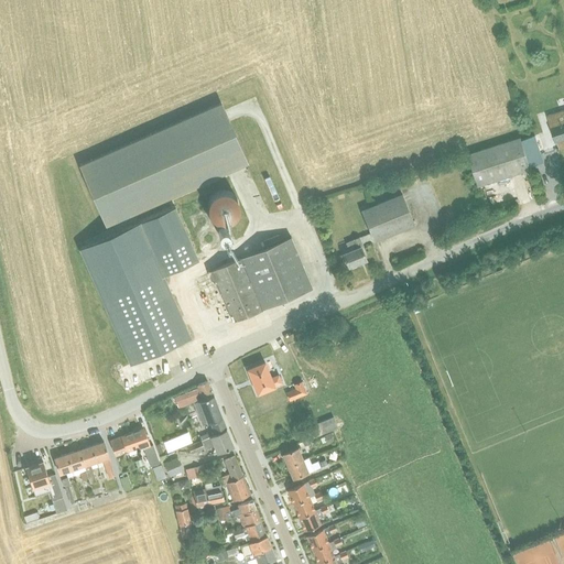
[(79,164),(106,225),(247,163),(220,102),(79,164)]
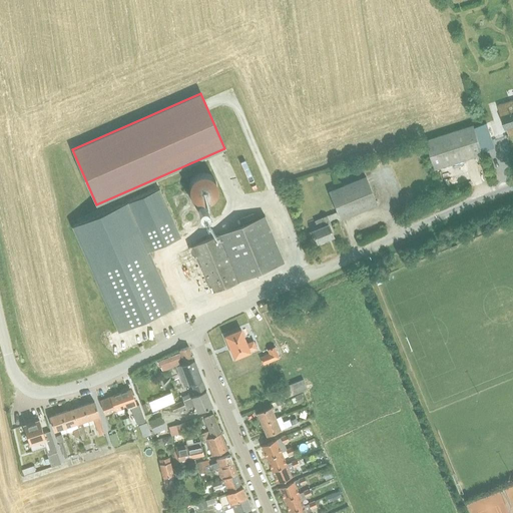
[(506,128),(512,125),(512,99),(498,105),(501,114),(506,128)]
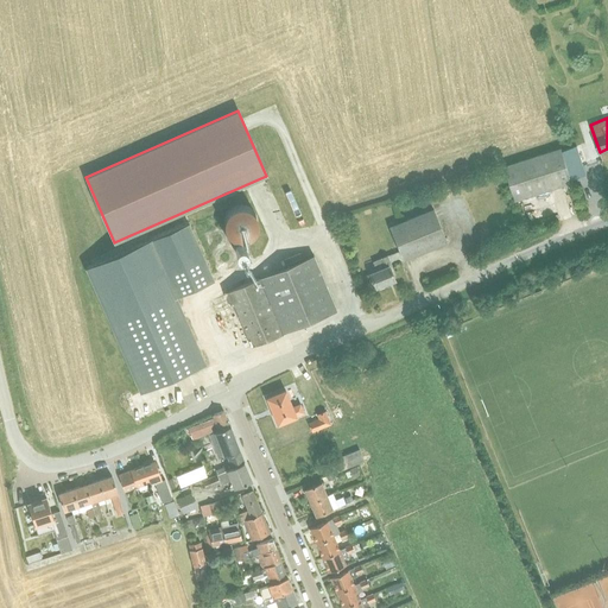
[(577,146),(562,151),(569,170),(583,165),(577,146)]
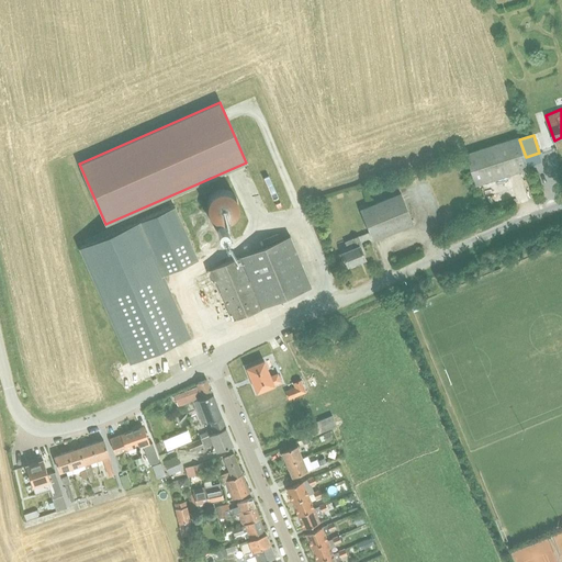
[(476,186),(529,168),(526,157),(519,139),(519,137),(467,154),(476,186)]
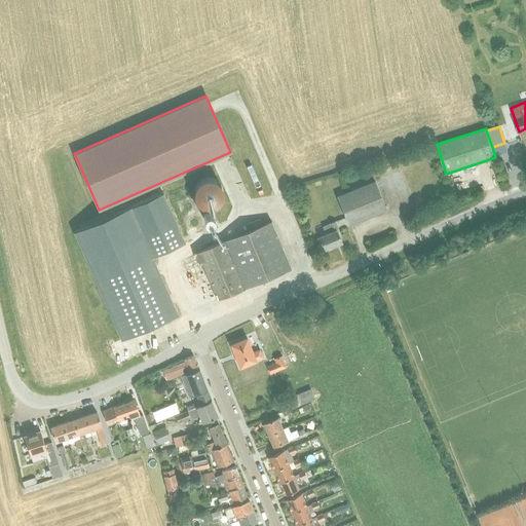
[(218,192),(218,190),(218,187),(217,185),(216,183),(214,181),(211,179),(208,178),(205,178),(203,178),(200,178),(196,181),(195,182),(193,185),(193,187),(192,190),(193,192),(193,194),(194,196),(196,198),(198,200),(200,201),(202,202),(204,202),(208,202),(210,201),(212,200),(214,199),(217,195),(218,192)]
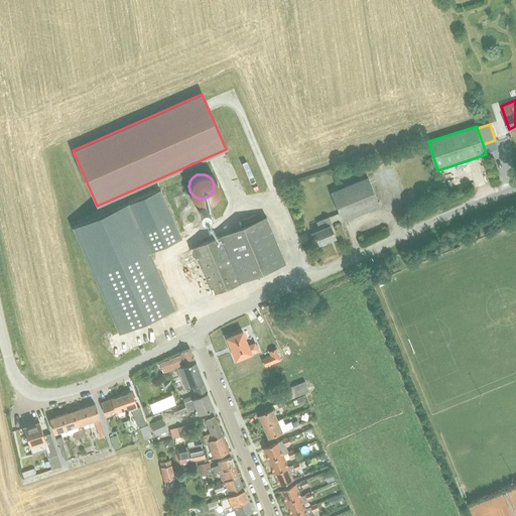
[(342,221),(379,205),(367,176),(330,192),(342,221)]
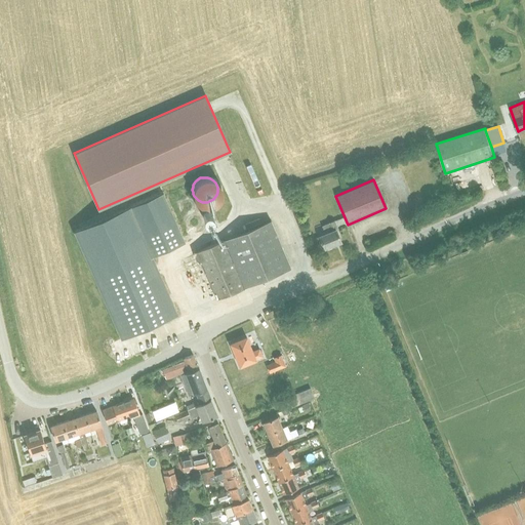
[(162,194),(75,232),(121,337),(175,314),(151,256),(184,241),(162,194)]
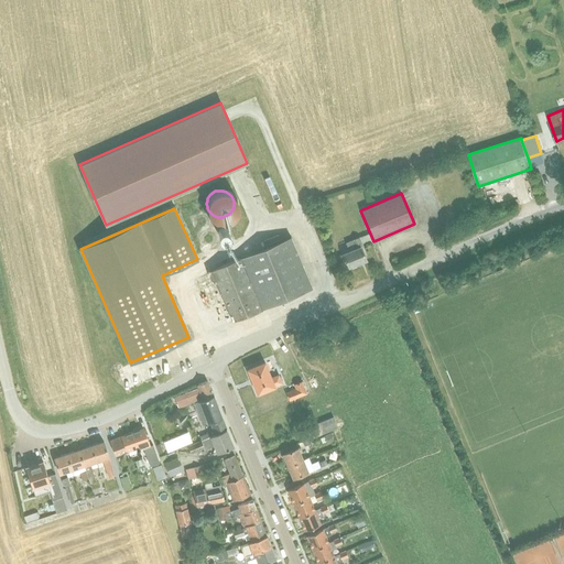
[(212,228),(213,225),(212,220),(210,218),(207,216),(204,216),(201,217),(197,218),(196,221),(195,225),(196,227),(197,230),(198,231),(201,232),(204,232),(207,232),(209,230),(212,228)]
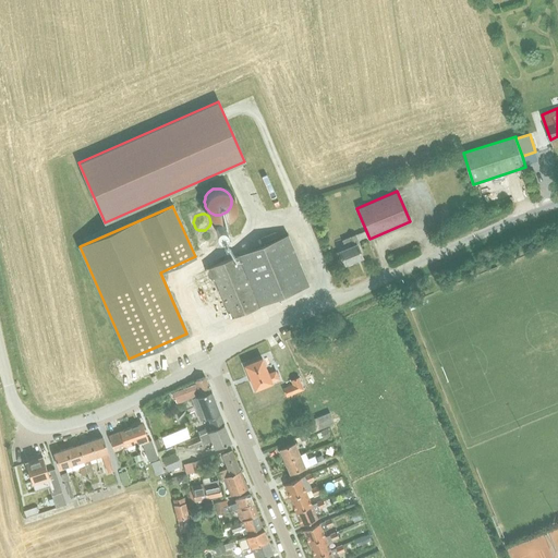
[(250,250),(209,267),(211,271),(230,317),(308,284),(287,234),(250,250)]
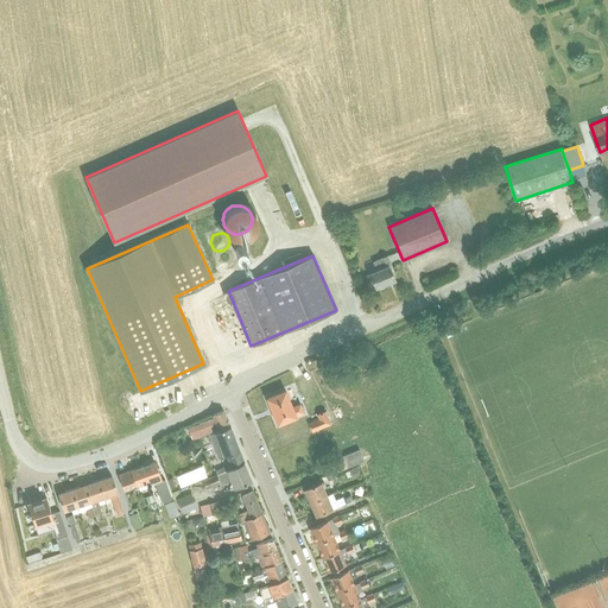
[(377,287),(394,280),(388,266),(391,265),(387,255),(373,261),(377,271),(371,273),(377,287)]
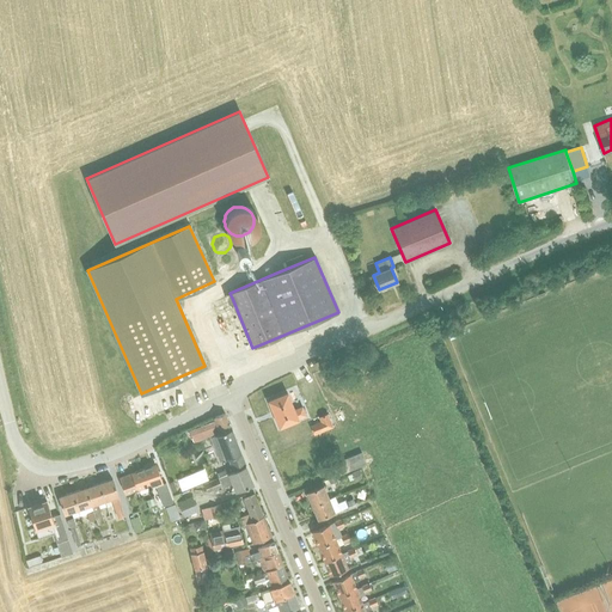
[(239,273),(240,269),(240,265),(238,262),(237,261),(234,259),(232,259),(228,259),(225,262),(222,264),(222,268),(222,271),(225,275),(227,277),(231,277),(234,277),(238,275),(239,273)]
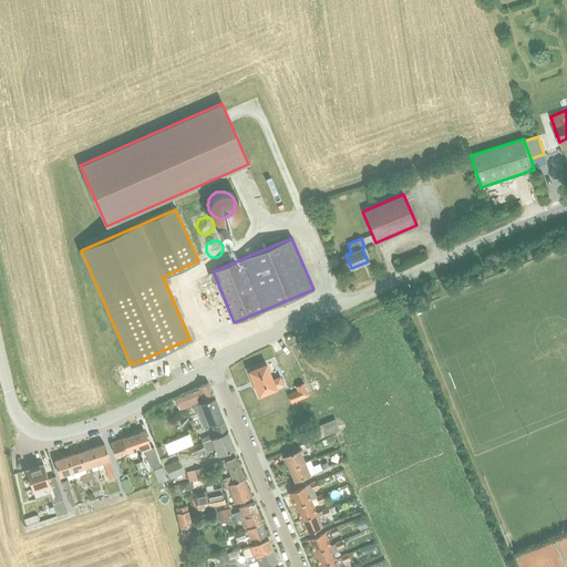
[(266,363),(248,371),(251,380),(255,388),(255,387),(258,395),(276,389),(276,388),(282,384),(279,377),(272,380),(266,363)]
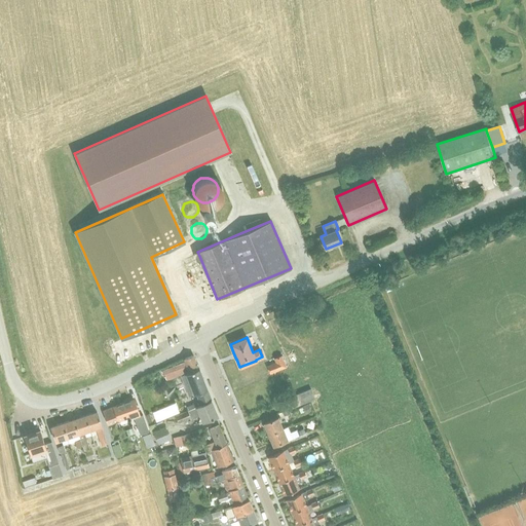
[(273,358),(275,362),(267,366),(270,373),(286,366),(282,354),(273,358)]
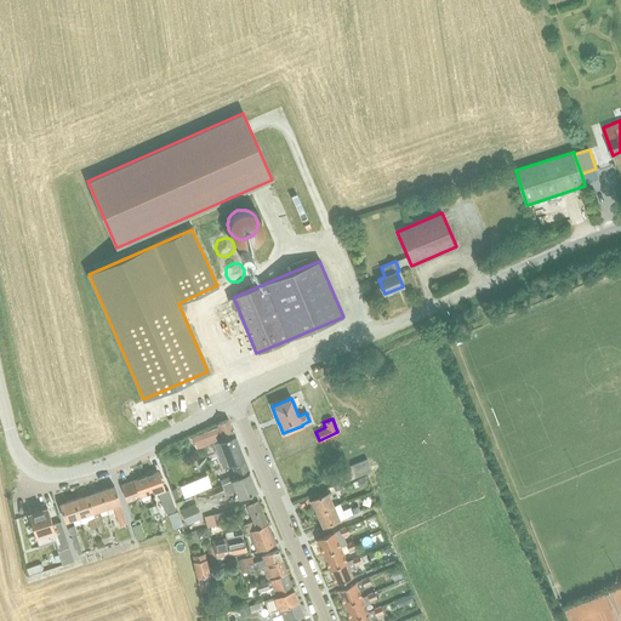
[(234,434),(228,420),(216,423),(217,427),(212,429),(198,434),(192,438),(197,449),(214,443),(234,434)]
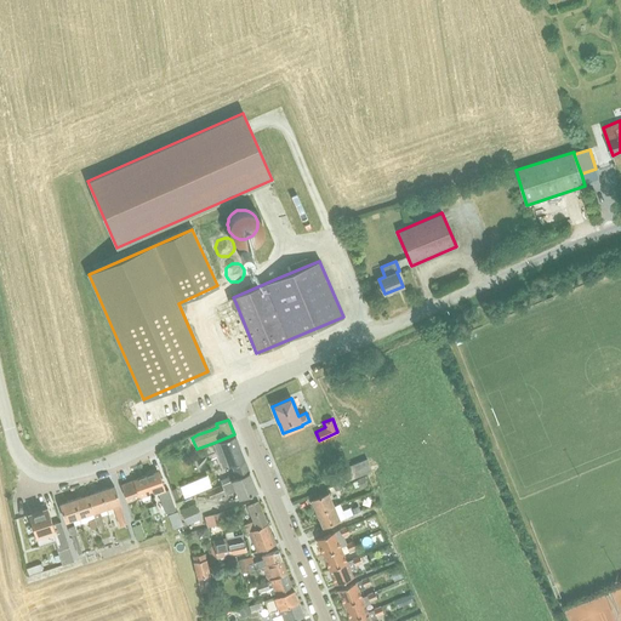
[(234,434),(214,443),(222,468),(228,466),(231,465),(234,476),(239,473),(248,471),(249,469),(235,436),(234,434)]
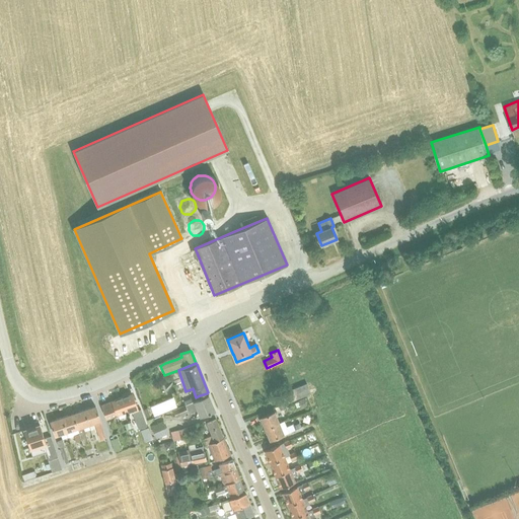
[(137,379),(134,380),(136,386),(140,385),(145,383),(142,377),(137,379)]
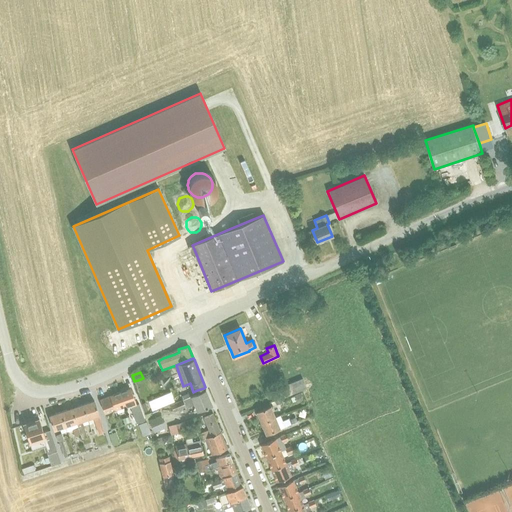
[(284,396),(306,387),(302,378),(280,387),(284,396)]
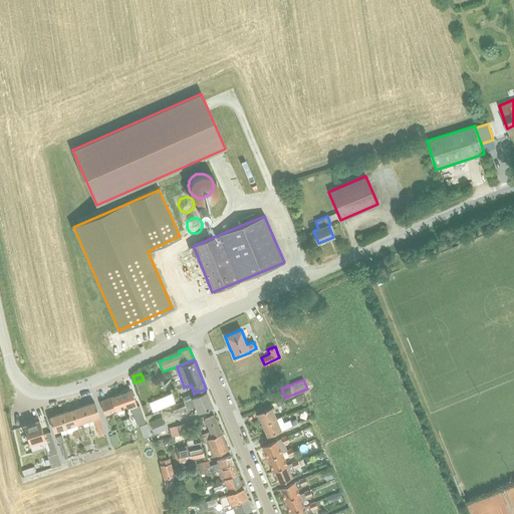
[(130,390),(119,394),(124,408),(130,406),(131,409),(137,425),(145,422),(139,406),(137,406),(130,390)]
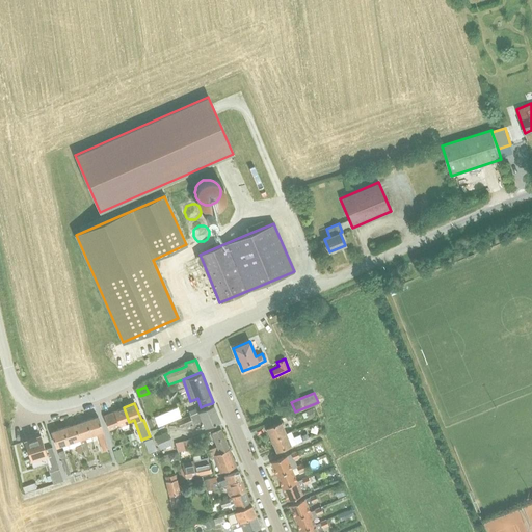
[(180,427),(191,422),(192,424),(202,420),(205,427),(219,421),(213,405),(198,411),(177,420),(180,427)]
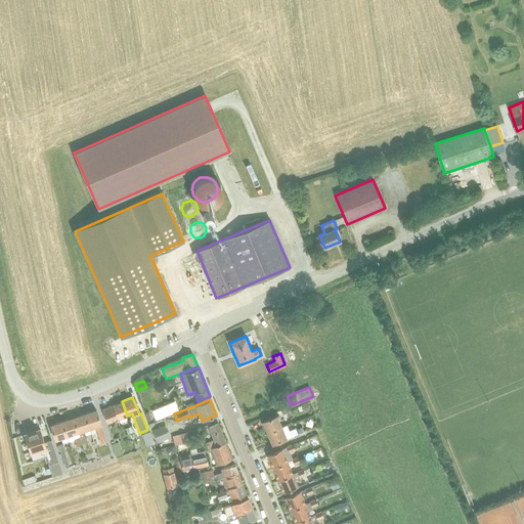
[(127,416),(122,401),(101,408),(106,423),(127,416)]
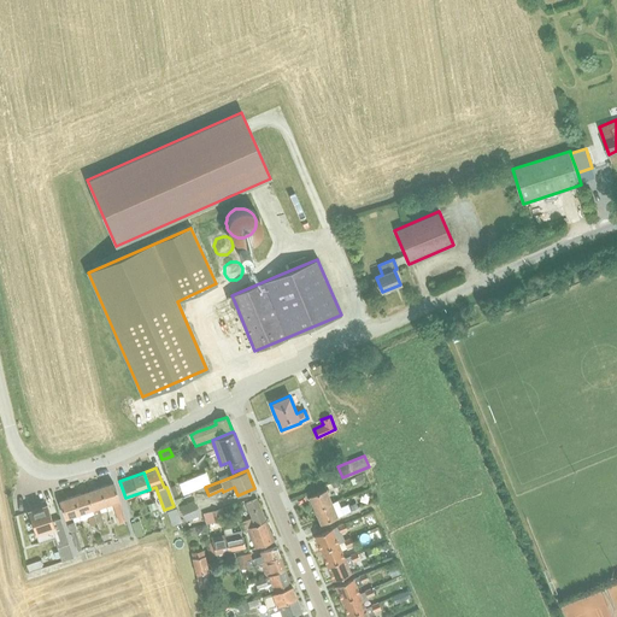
[(362,474),(354,476),(358,485),(365,482),(362,474)]
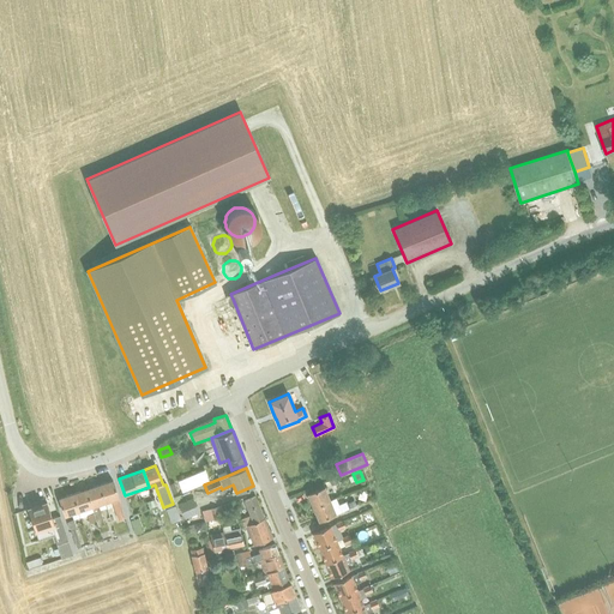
[(112,480),(98,485),(103,503),(112,500),(118,518),(124,516),(112,480)]
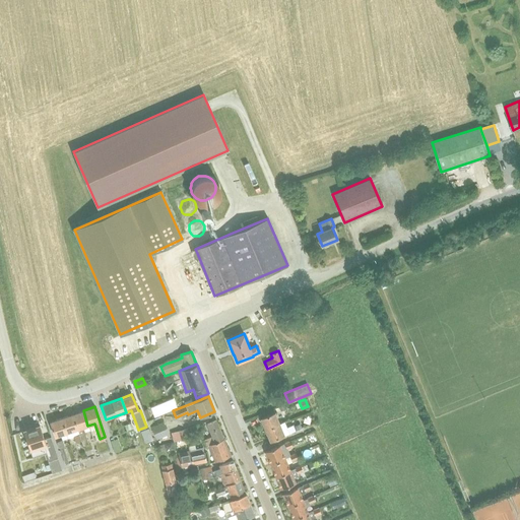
[(87,426),(83,410),(72,414),(77,429),(81,440),(82,445),(87,443),(84,432),(82,427),(87,426)]
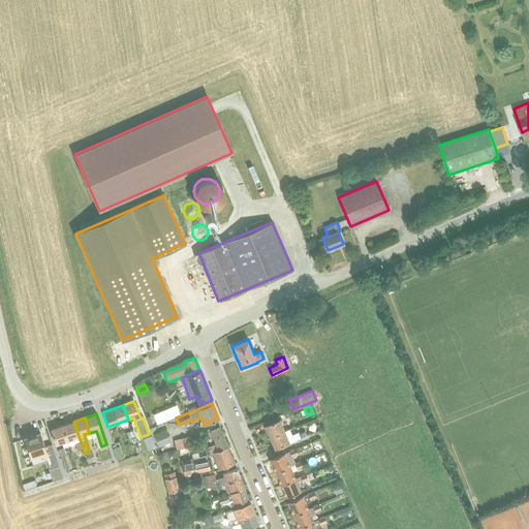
[(270,437),(284,431),(279,419),(265,426),(270,437)]
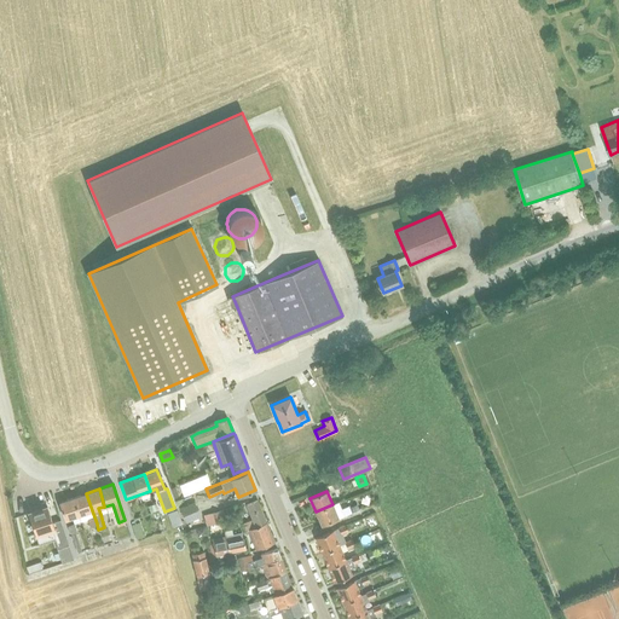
[(73,497),(79,515),(92,510),(86,493),(73,497)]
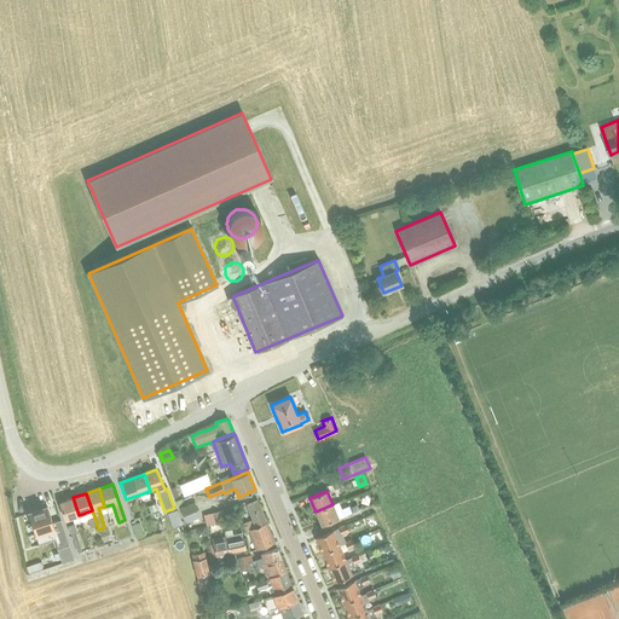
[(77,515),(73,497),(59,502),(64,519),(77,515)]
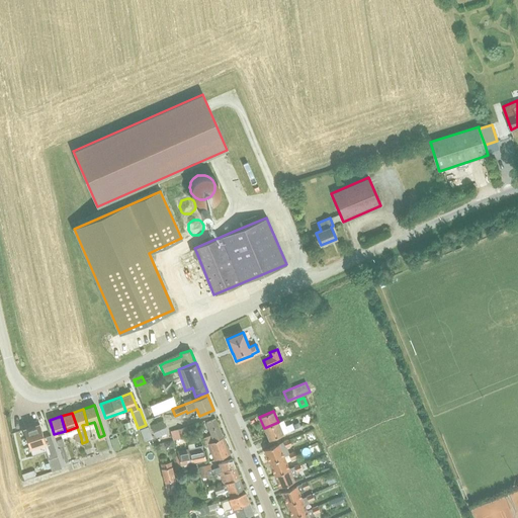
[(201,438),(204,444),(223,437),(214,418),(205,422),(210,434),(201,438)]
